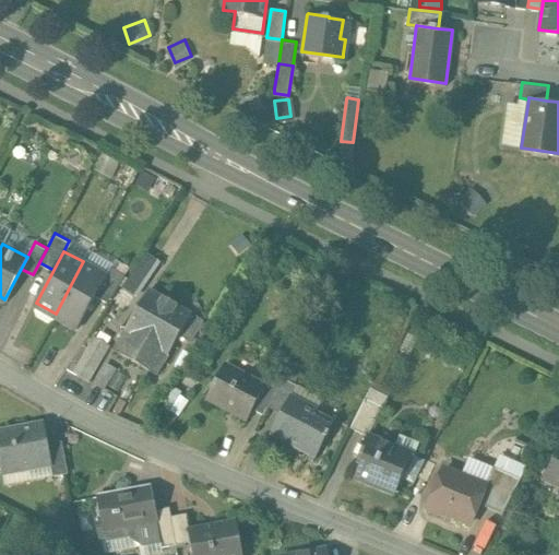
[(83,261),(56,314),(78,326),(94,293),(105,273),(83,261)]
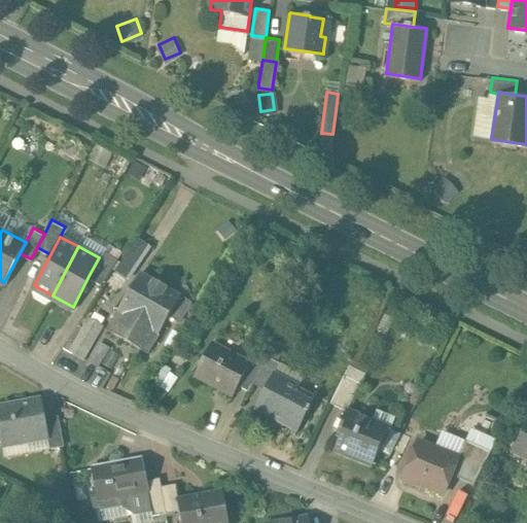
[(103,249),(99,257),(89,276),(102,283),(116,256),(103,249)]
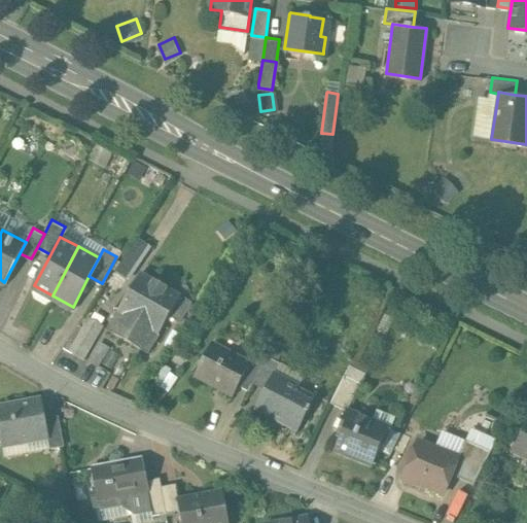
[(146,350),(149,347),(149,346),(180,293),(141,270),(140,272),(107,326),(107,327),(146,350)]
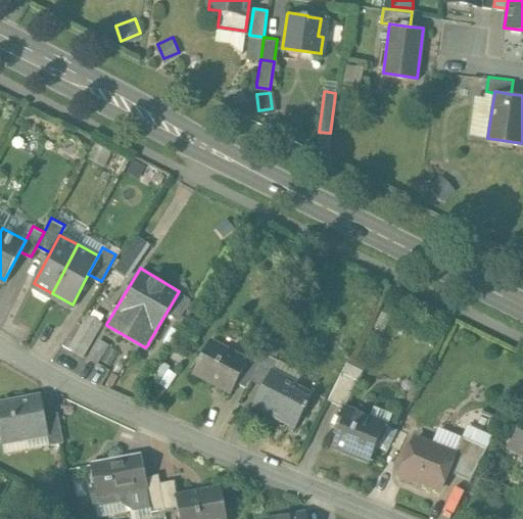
[(101,321),(94,317),(88,313),(87,313),(68,345),(82,354),(83,352),(101,321)]
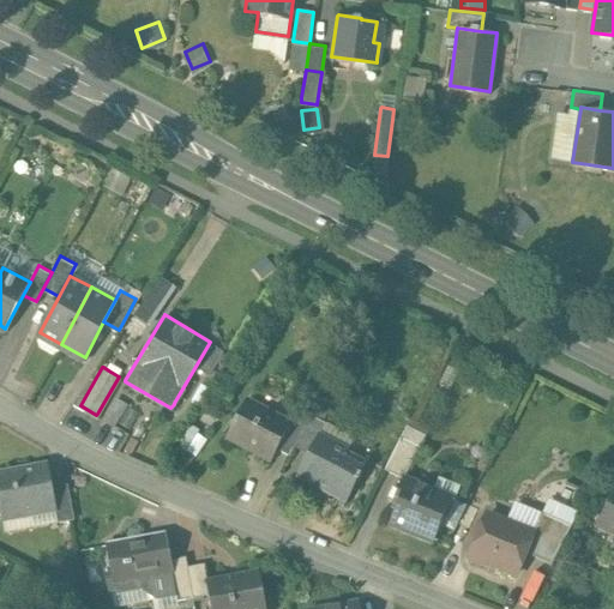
[(289,418),(247,397),(227,436),(270,459),(277,447),(292,420),(289,418)]
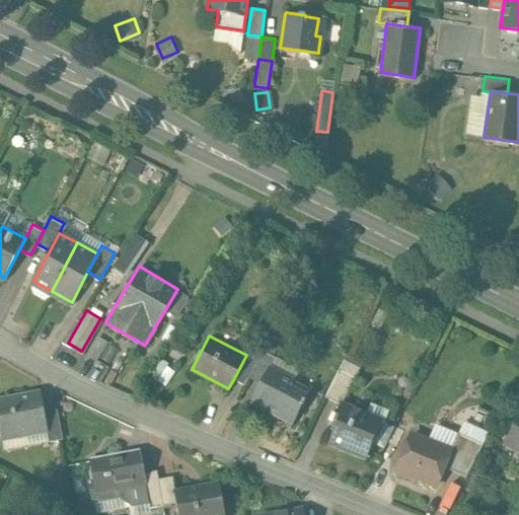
[(246,355),(234,378),(244,383),(248,375),(263,349),(250,343),(244,354),(246,355)]
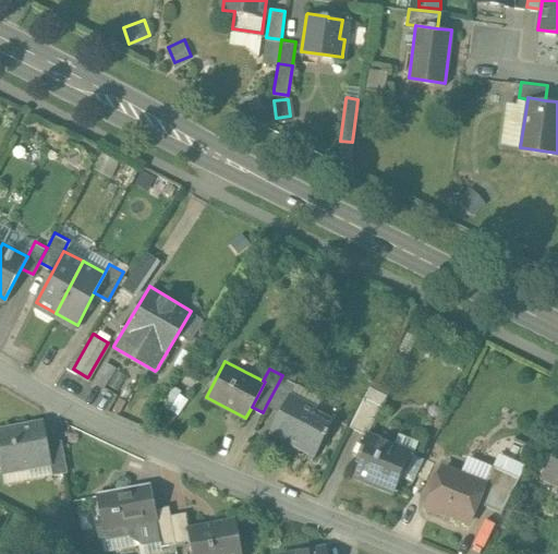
[(296,383),(282,375),(267,404),(280,411),(290,394),(291,394),(296,383)]
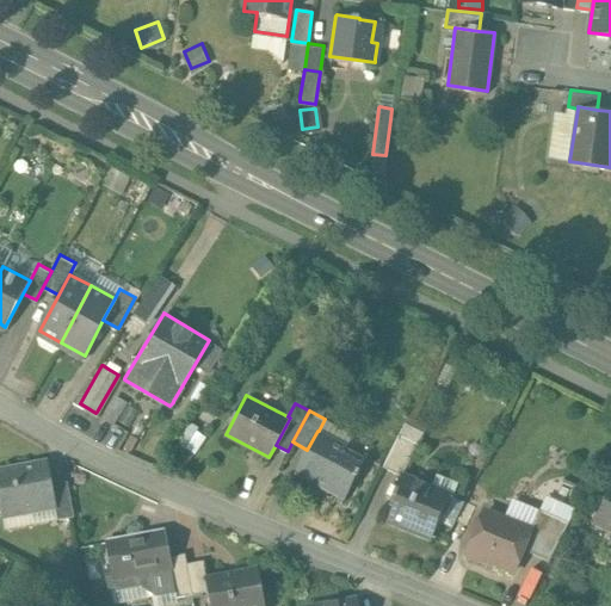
[(318,431),(307,450),(296,470),(344,495),(365,456),(319,431),(318,431)]
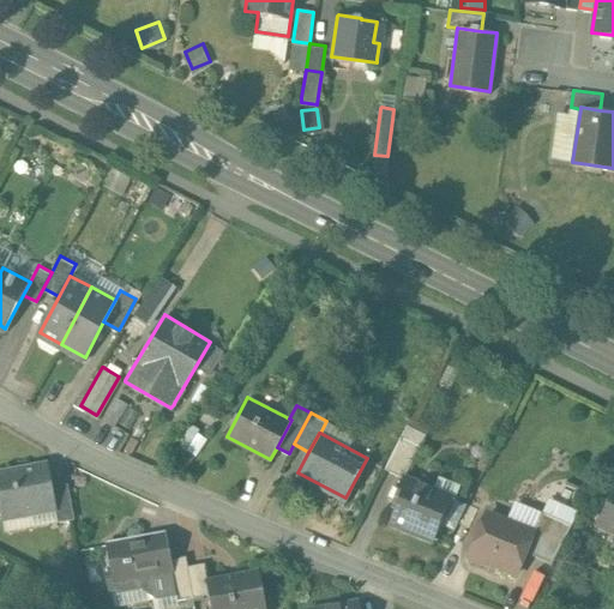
[(408,468),(410,463),(419,444),(401,435),(389,458),(407,468),(408,468)]
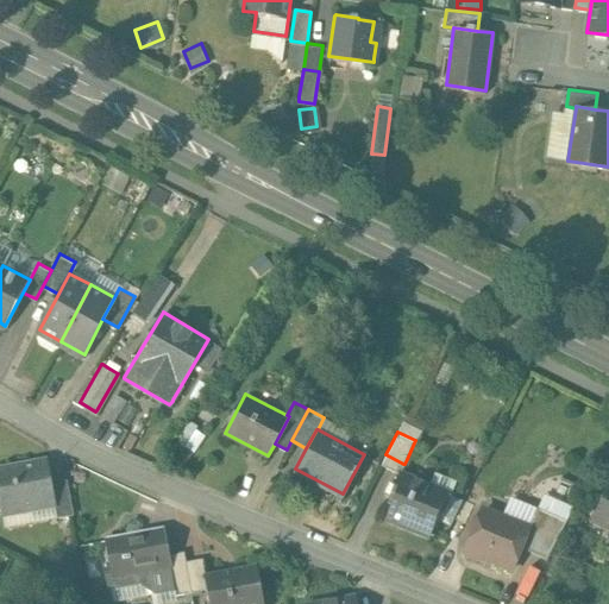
[(55,501),(52,491),(48,460),(46,460),(0,469),(0,495),(2,510),(55,501)]
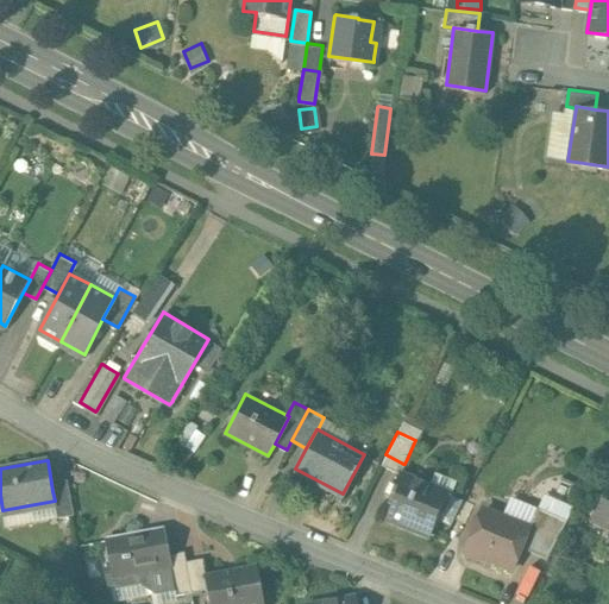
[(445,491),(441,490),(440,489),(399,472),(389,498),(393,499),(387,517),(429,534),(439,510),(438,509),(445,491)]
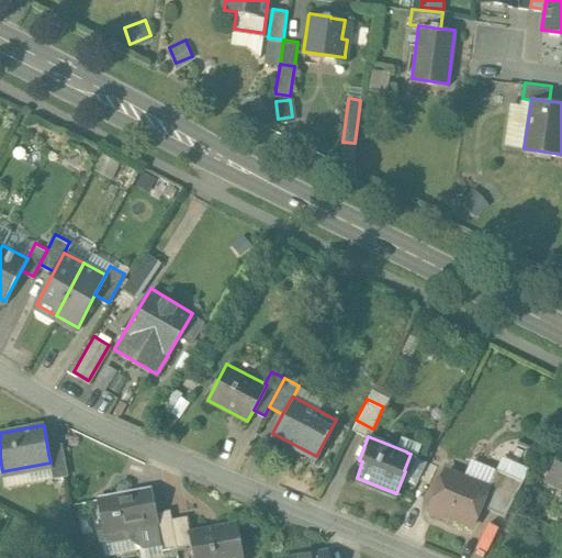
[(561,487),(561,445),(546,479),(561,487)]
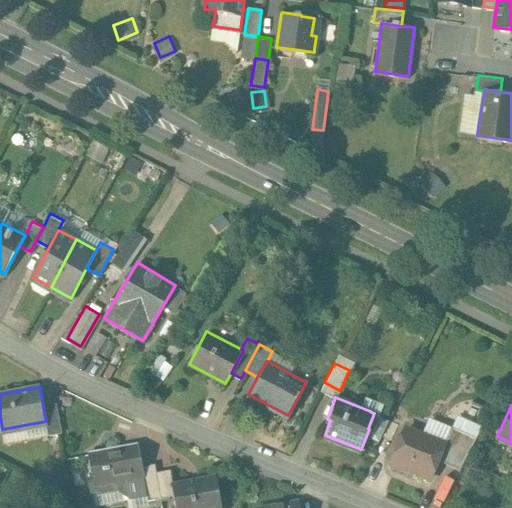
[(56,406),(52,406),(51,407),(44,408),(46,421),(46,423),(48,433),(60,431),(61,430),(57,406),(56,406)]
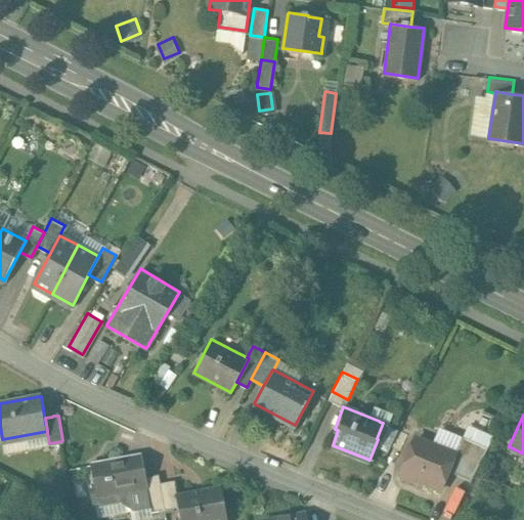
[(448,470),(461,475),(470,479),(471,479),(487,447),(487,446),(463,436),(454,453),(454,455),(448,470)]
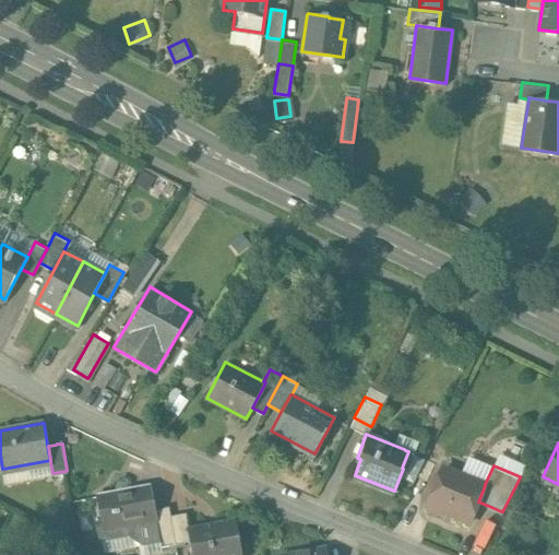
[(430,508),(435,509),(442,512),(443,512),(449,510),(471,519),(485,485),(442,468),(440,472),(435,474),(429,486),(432,492),(428,503),(430,508)]
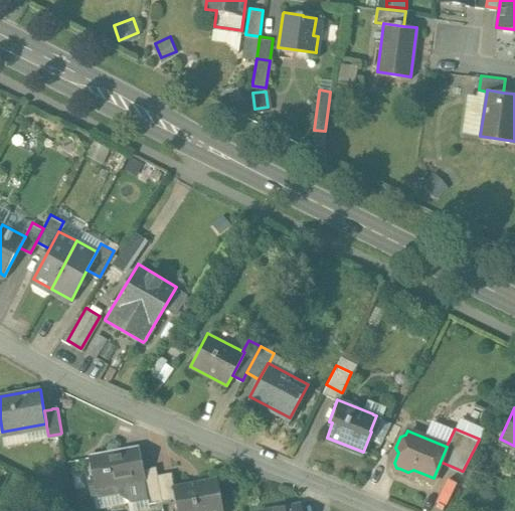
[(96,486),(125,480),(126,480),(144,476),(137,445),(90,455),(96,486)]
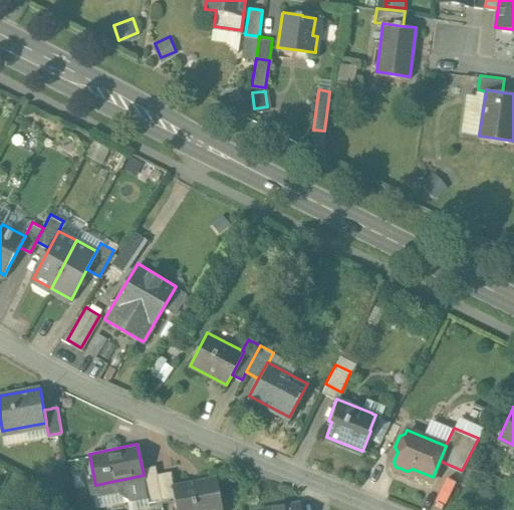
[(149,499),(152,499),(153,499),(162,497),(156,464),(143,467),(144,476),(144,477),(148,499),(149,499)]
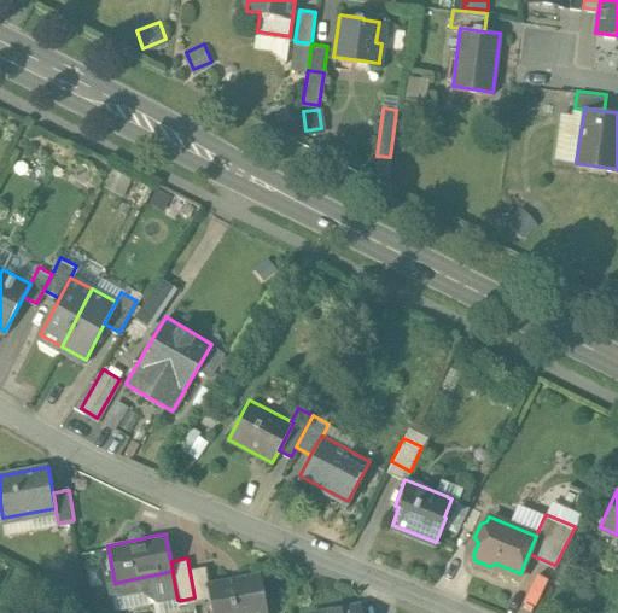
[(208,583),(209,582),(209,581),(205,565),(190,567),(194,595),(196,597),(210,594),(208,583)]
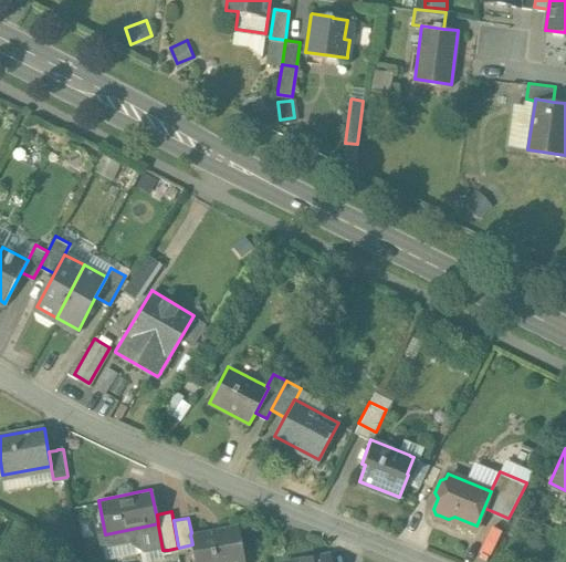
[(190,534),(195,555),(195,561),(243,561),(238,526),(237,526),(190,534)]
